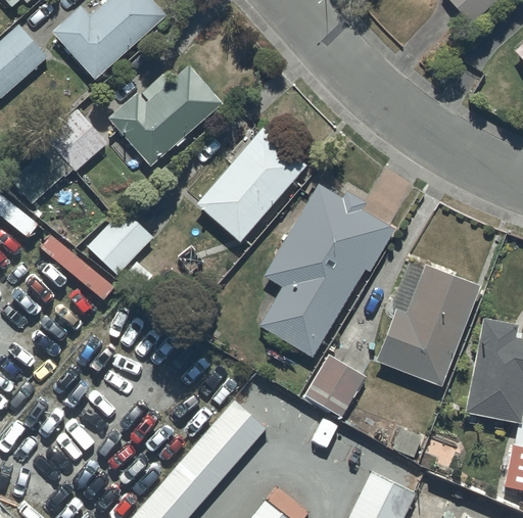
[(163,15),(150,0),(107,0),(90,16),(80,5),(50,33),(94,80),(163,15)]
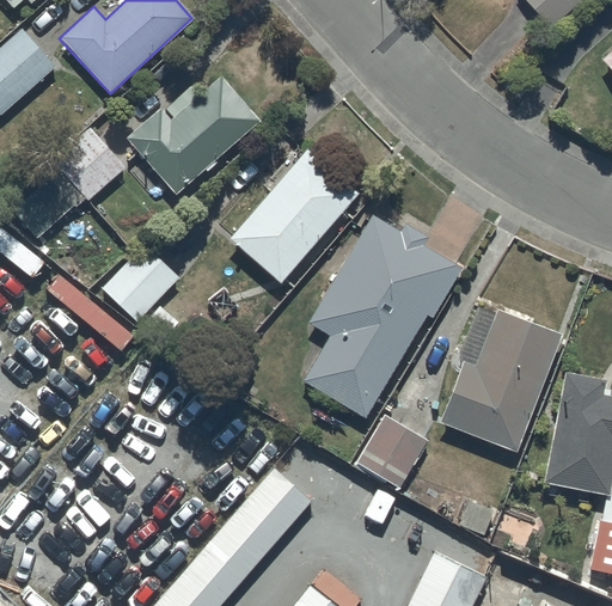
[(526,0),(551,28),(581,0),(526,0)]
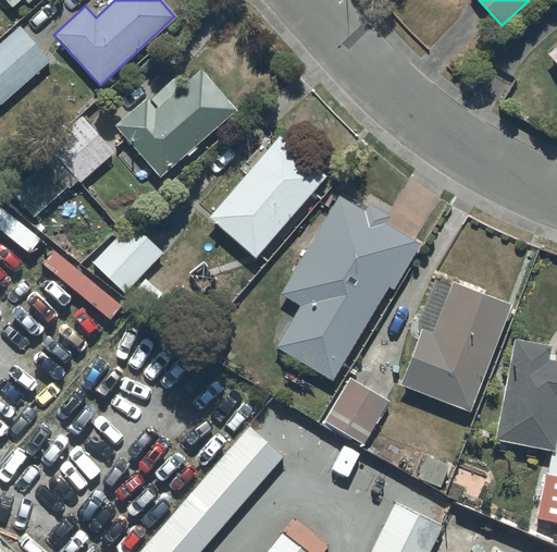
[(0,102),(50,59),(19,24),(0,40),(0,102)]
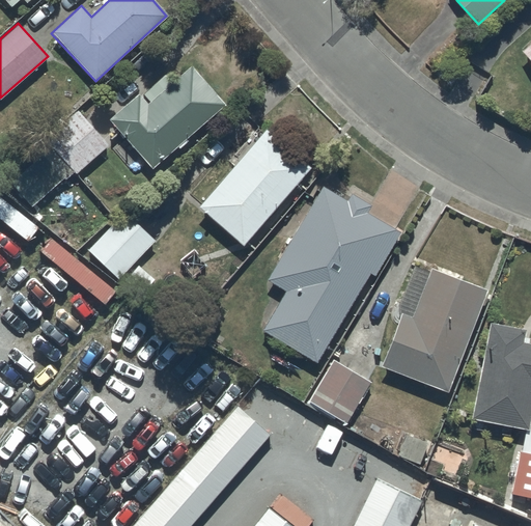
[(530,43),(522,52),(530,61),(530,43)]
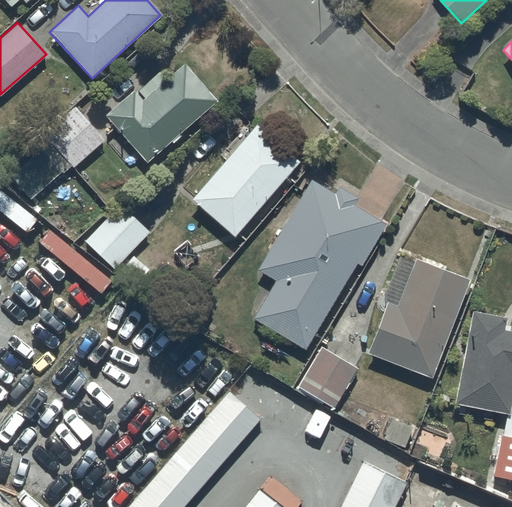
[(218,100),(182,63),(143,99),(135,90),(105,116),(150,166),(218,100)]
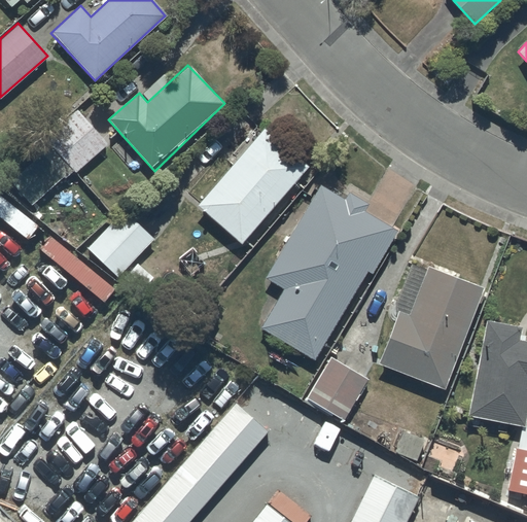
[(109,143),(75,106),(43,136),(46,140),(5,176),(32,206),(73,168),(77,172),(109,143)]
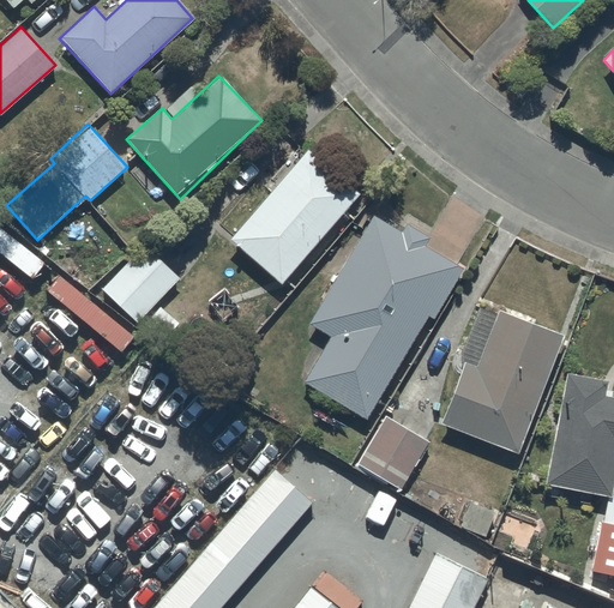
[(362,194),(307,149),(229,240),(281,287),(362,194)]
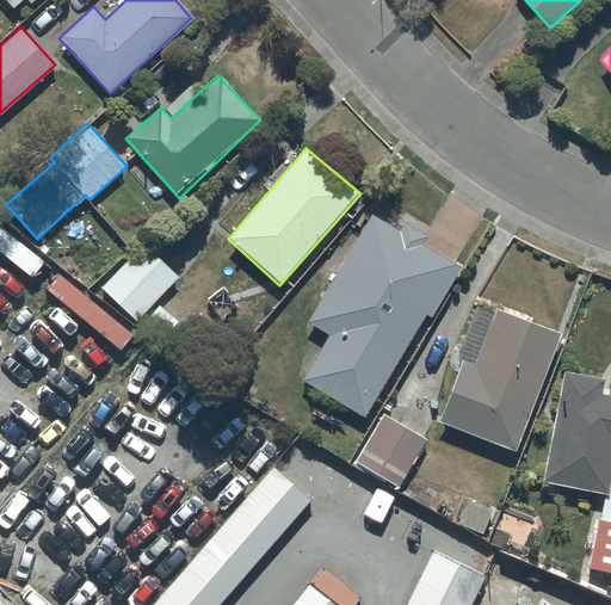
[(432,316),(461,265),(424,244),(429,234),(407,222),(402,230),(371,213),(307,322),(328,334),(302,381),(369,418),(427,314),(432,316)]
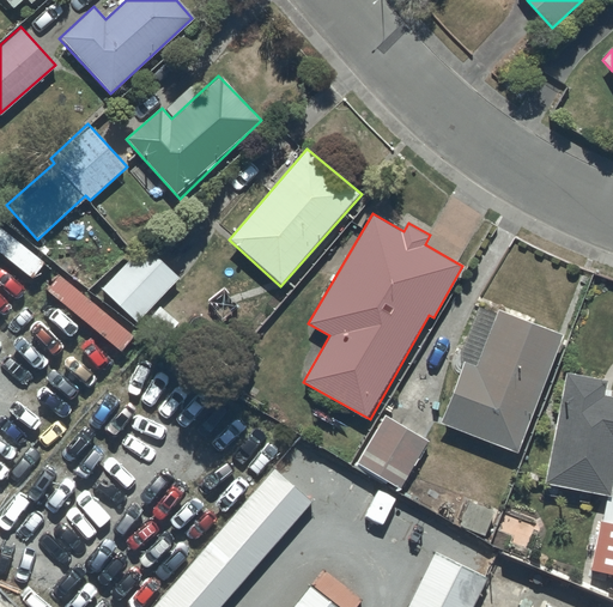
[(181,275),(146,242),(102,289),(137,321),(181,275)]
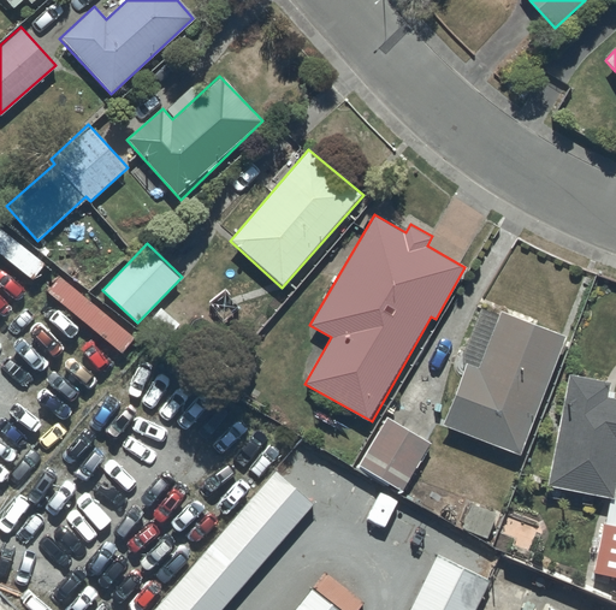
[(522,457),(566,336),(499,311),(479,366),(467,362),(442,427),(522,457)]
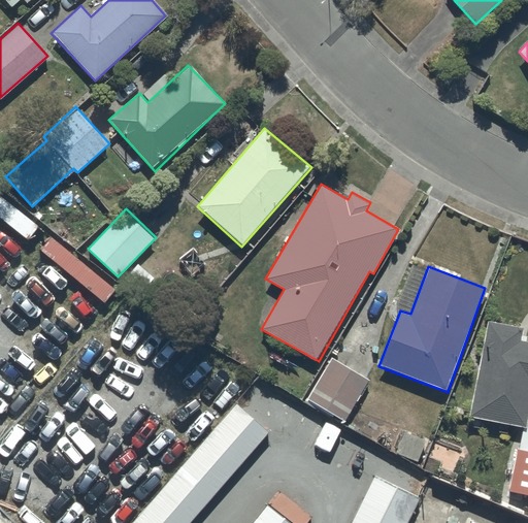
[(469,417),(524,427),(520,446),(527,446),(527,341),(522,340),(524,328),(487,321),(469,417)]
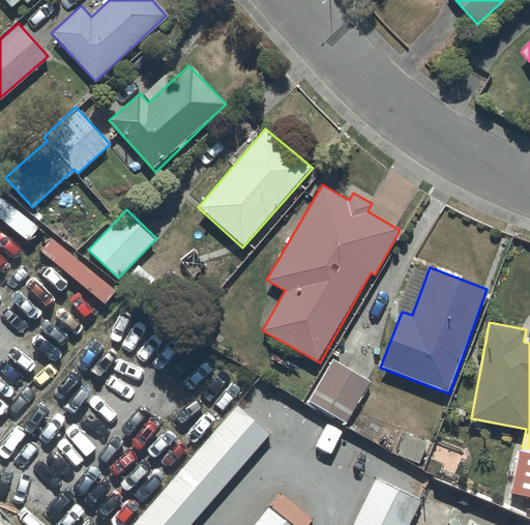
[(371,381),(332,358),(307,399),(346,423),(371,381)]
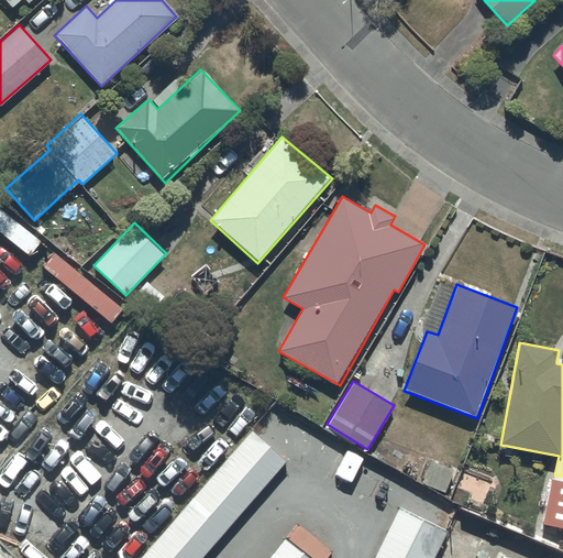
[(177,557),(279,437),(242,405),(112,557),(177,557)]
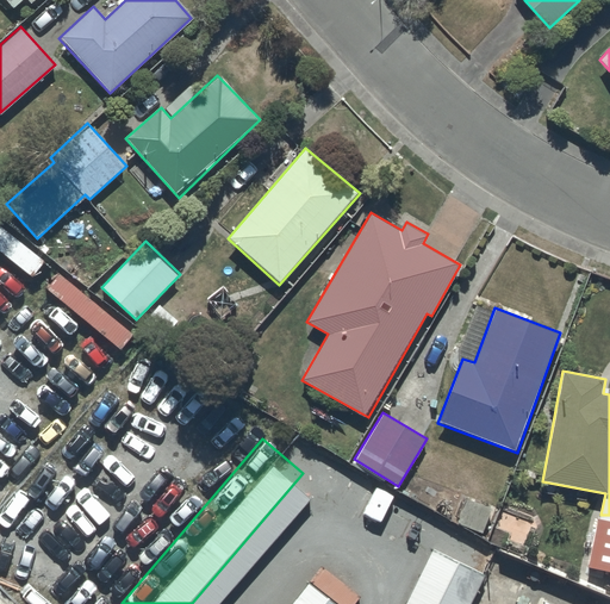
[(493,506),(465,492),(450,520),(480,534),(493,506)]
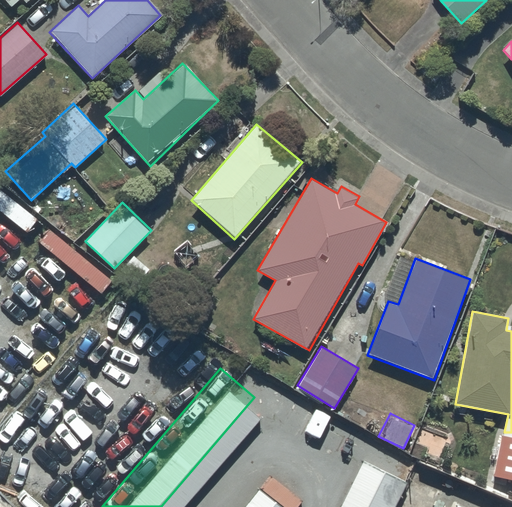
[(511,436),(503,434),(494,475),(511,478),(511,436)]
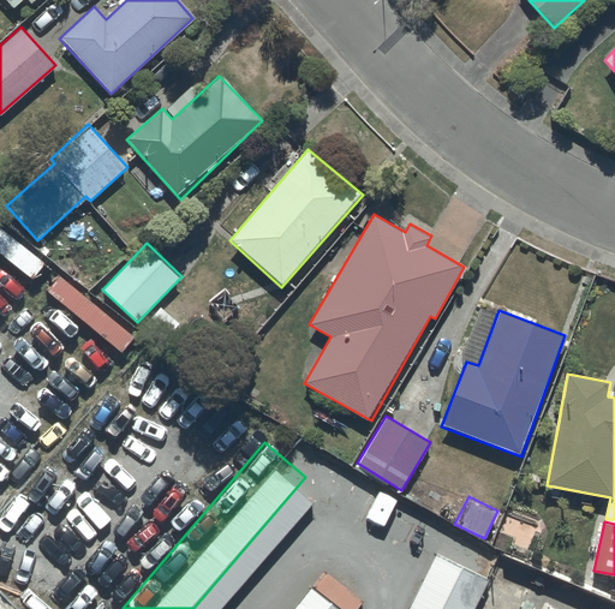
[(451,608),(473,563),(421,538),(387,608),(451,608)]
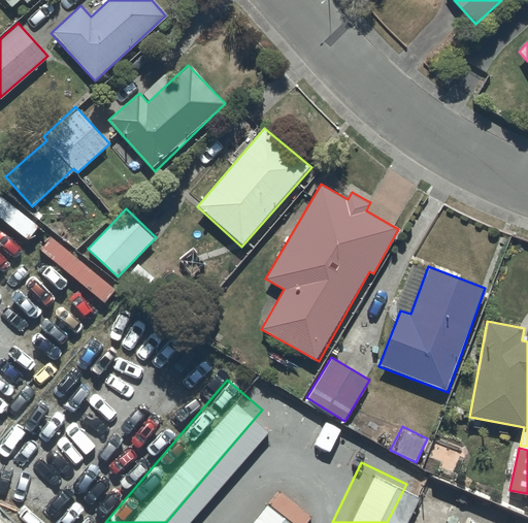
[(276,522),(289,508),(255,482),(224,522),(276,522)]
